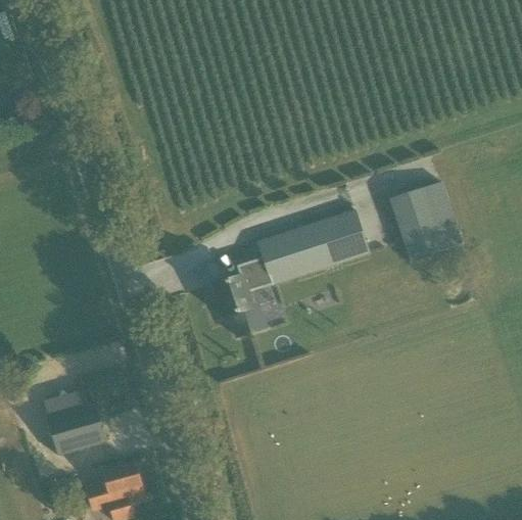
[(410,258),(462,241),(441,180),(389,197),(410,258)]
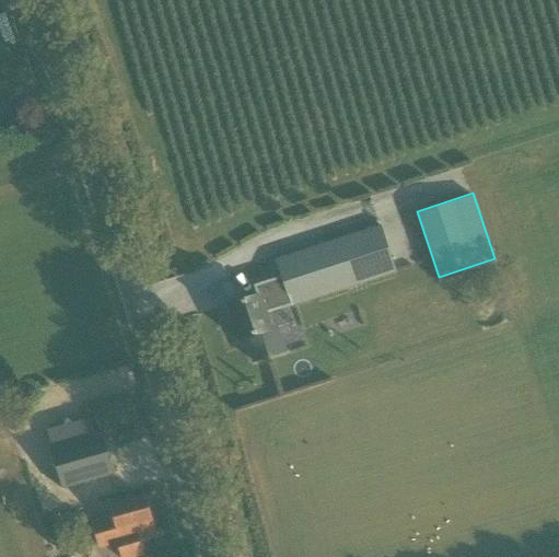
[(255,283),(258,293),(229,303),(241,339),(247,337),(254,359),(282,350),(275,326),(269,327),(264,310),(289,301),(290,303),(394,269),(380,223),(276,257),(281,275),(255,283)]
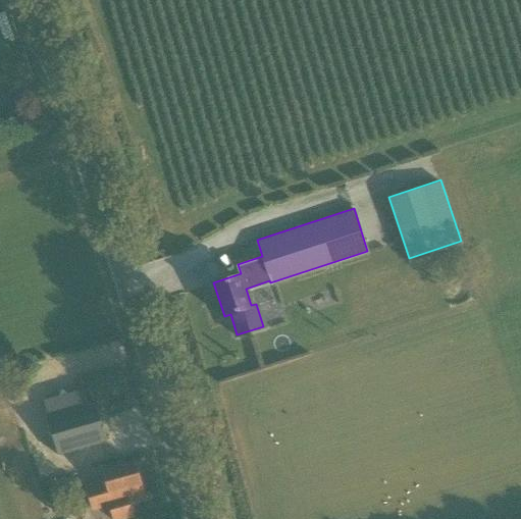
[(96,401),(89,403),(49,414),(60,452),(107,438),(96,401)]
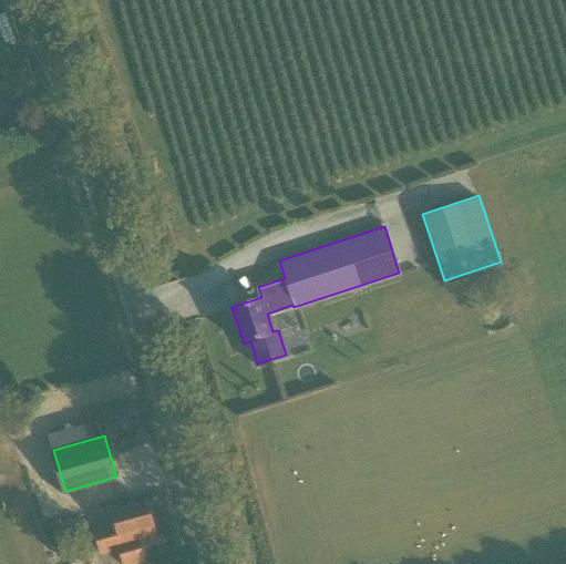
[(127,563),(144,560),(140,545),(157,541),(146,500),(113,509),(116,521),(96,526),(102,551),(117,546),(122,563),(127,563)]
